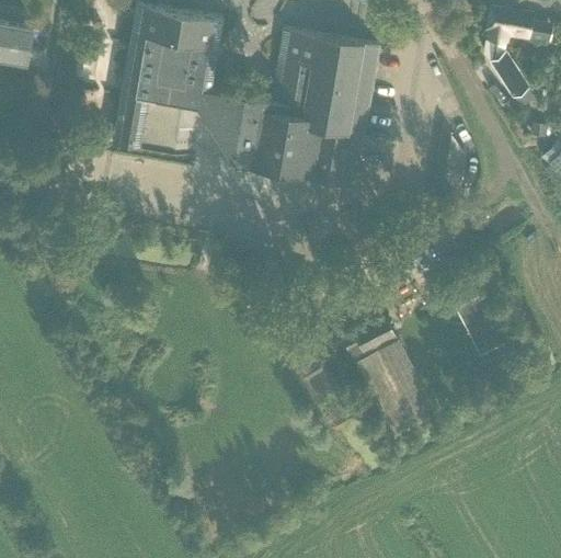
[(136,3),(112,143),(189,156),(197,106),(235,162),(299,173),(299,177),(354,185),(366,112),(367,112),(379,43),(283,27),(271,100),(210,90),(222,18),(136,3)]
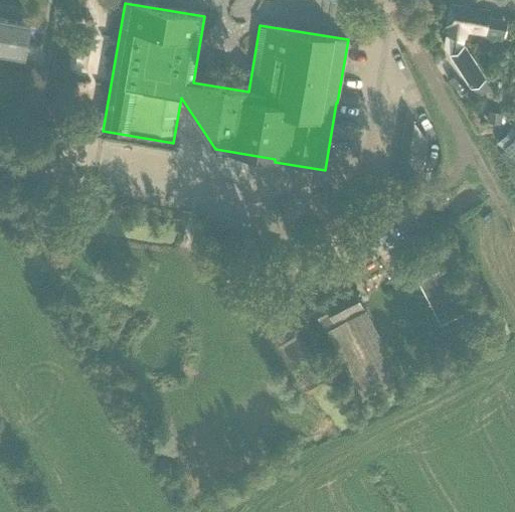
[(489,21),(490,13),(451,7),(446,37),(466,40),(467,33),(486,36),(486,35),(500,37),(503,23),(489,21)]
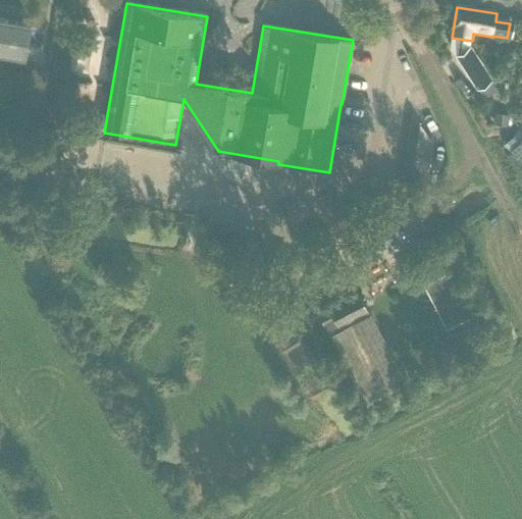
[(0,54),(25,59),(31,27),(0,20),(0,54)]
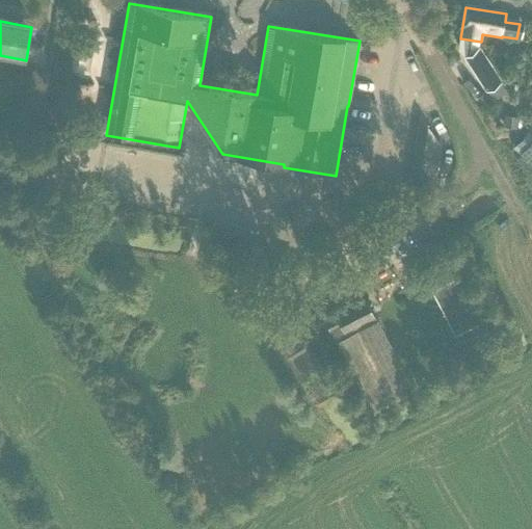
[(486,91),(501,82),(480,51),(467,59),(486,91)]
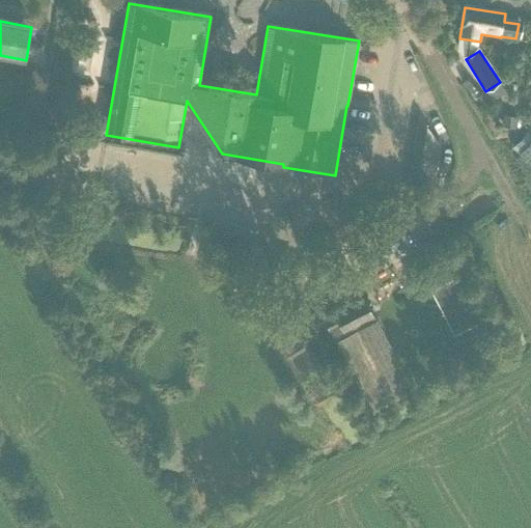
[(504,119),(503,130),(516,131),(518,120),(504,119)]
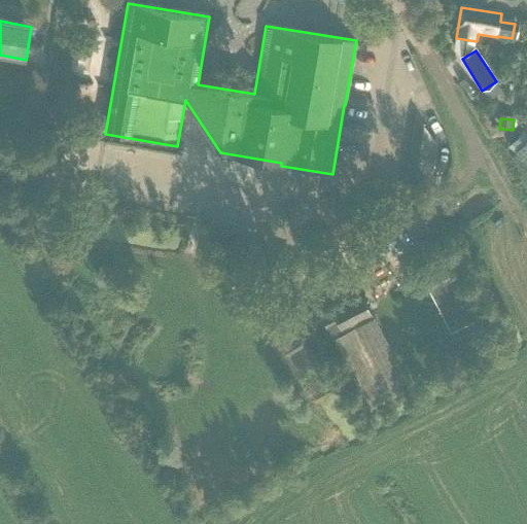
[(405,185),(432,177),(433,172),(407,169),(405,185)]
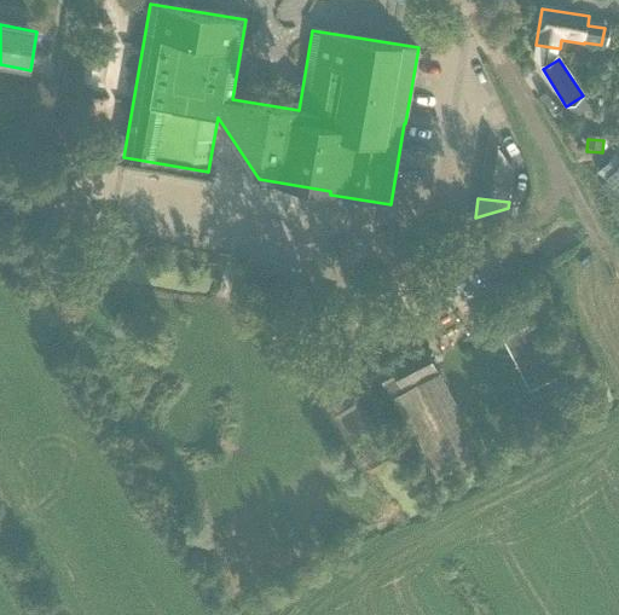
[(117,210),(113,238),(169,248),(174,220),(117,210)]
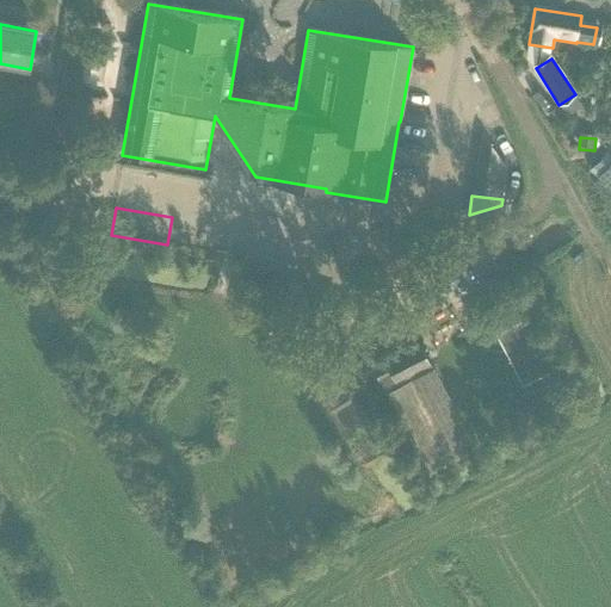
[(523,385),(554,370),(528,319),(495,335),(523,385)]
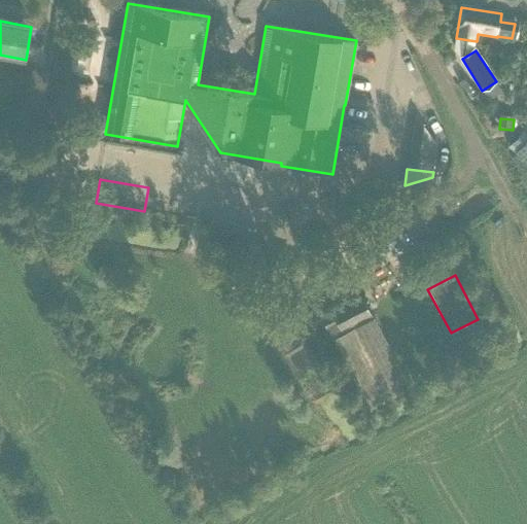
[(334,315),(322,321),(371,411),(410,390),(372,317),(362,299),(358,301),(356,298),(353,299),(354,303),(332,314),(334,315)]
